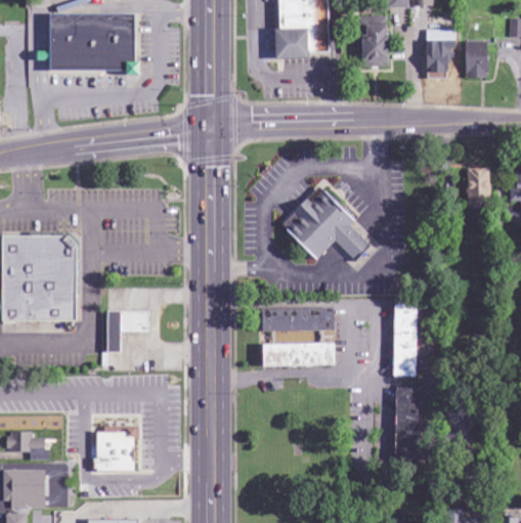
[(340,54),(338,0),(288,0),(289,59),(320,59),(320,54),(340,54)]
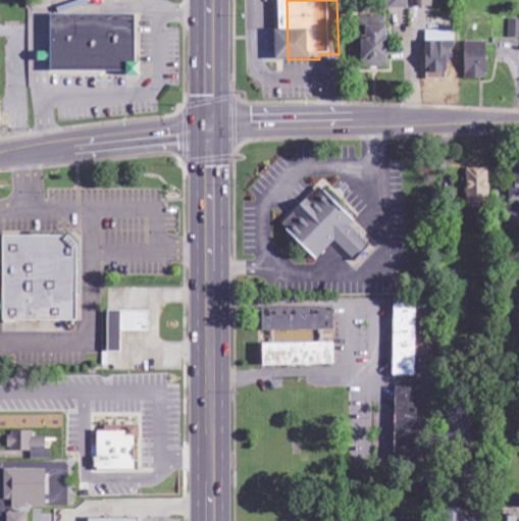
[(146,15),(59,16),(60,52),(46,52),(46,62),(58,61),(58,72),(153,71),(153,63),(146,63),(146,15)]
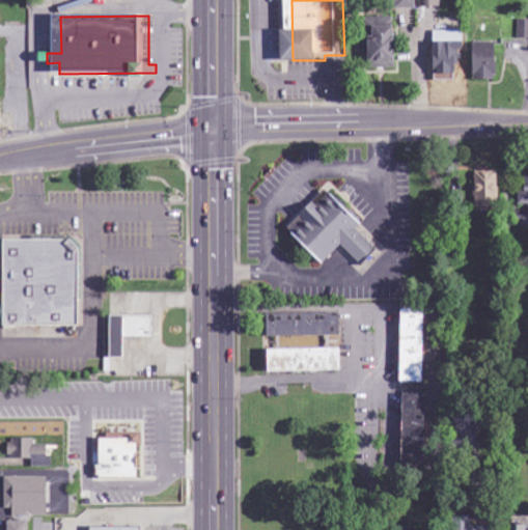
[(392,16),(364,16),(365,66),(392,66),(392,16)]
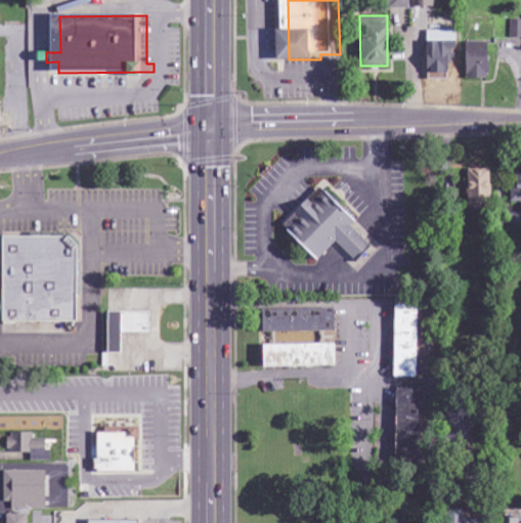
[(425,72),(451,72),(451,41),(457,41),(457,30),(426,29),(425,72)]
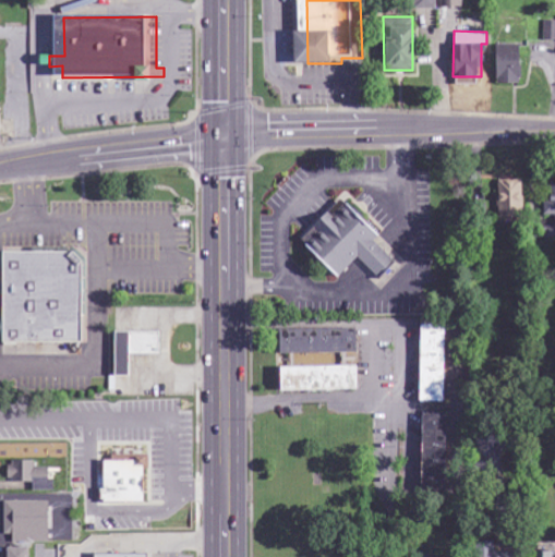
[(496,83),(520,82),(519,43),(496,44),(496,83)]
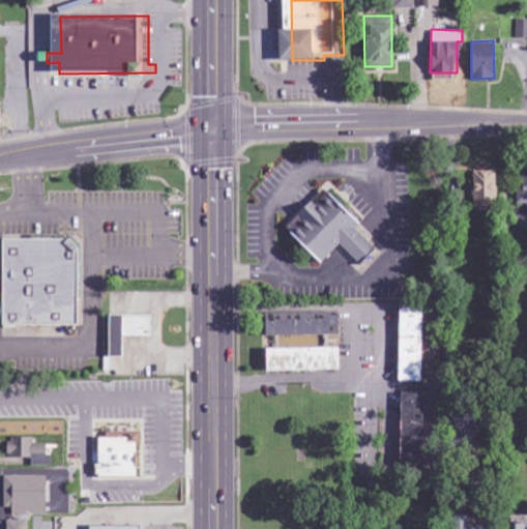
[(497,170),(474,170),(473,204),(497,205),(497,170)]
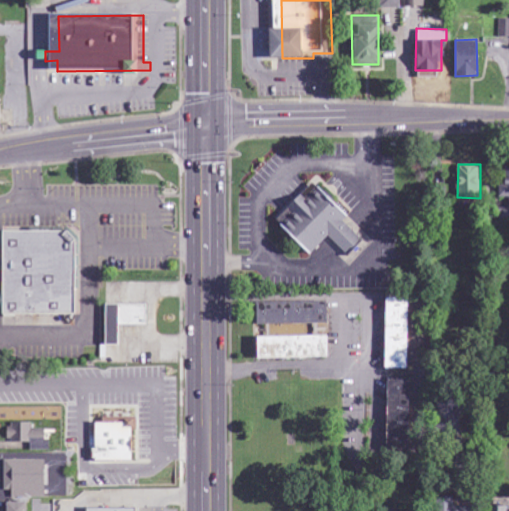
[(500,195),(508,195),(508,164),(502,164),(500,195)]
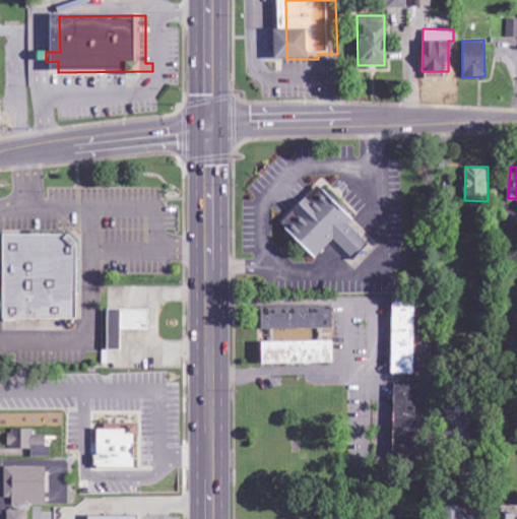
[(313,258),(332,239),(350,257),(365,242),(348,224),(351,221),(316,186),(306,197),(304,195),(277,222),(313,258)]
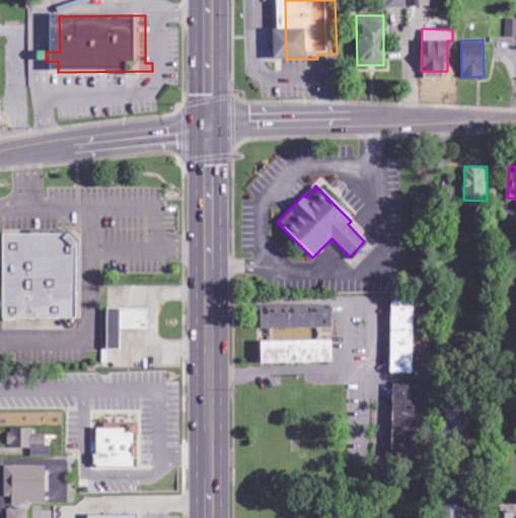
[(87,316),(88,233),(13,233),(13,248),(9,248),(9,244),(6,244),(6,275),(13,275),(13,293),(2,293),(2,316),(87,316)]
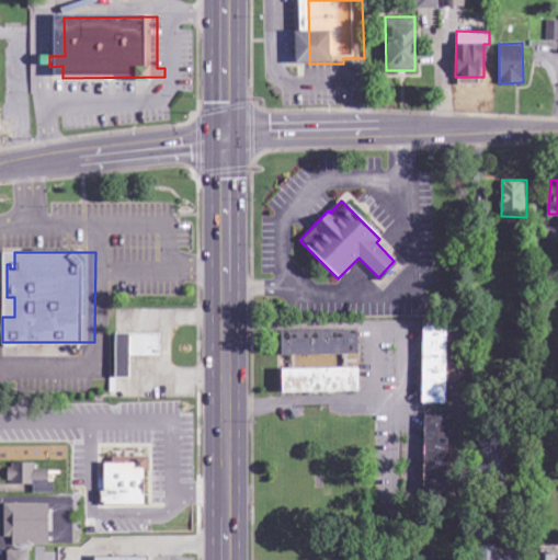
[(422,327),(420,401),(445,402),(447,328),(422,327)]
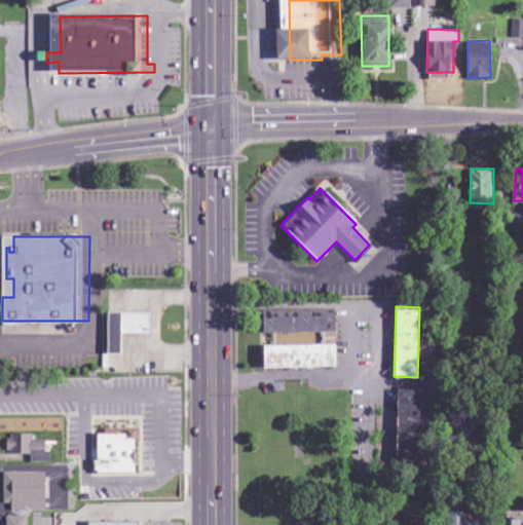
[(334,331),(334,308),(260,309),(260,332),(334,331)]
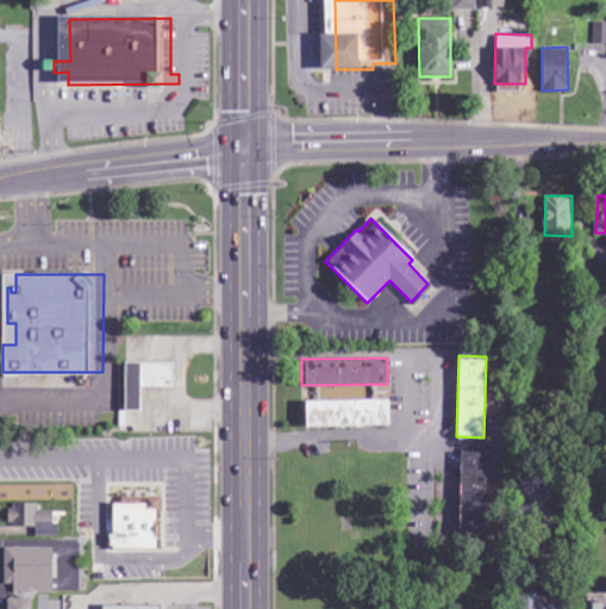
[(130,410),(152,410),(152,386),(183,387),(183,362),(130,362),(130,410)]
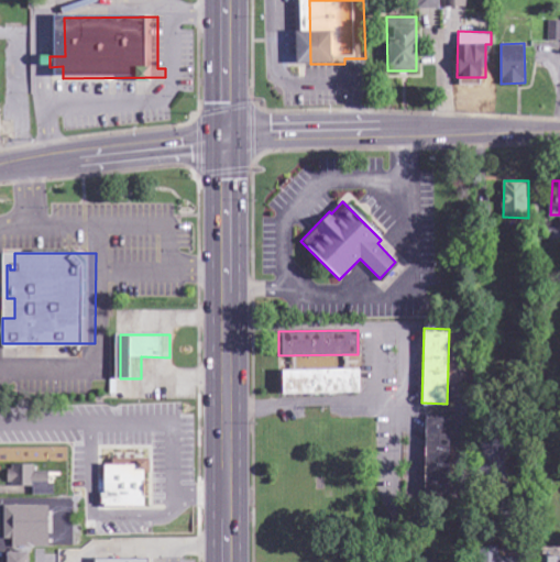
[(278,393),(359,393),(359,367),(278,368),(278,393)]
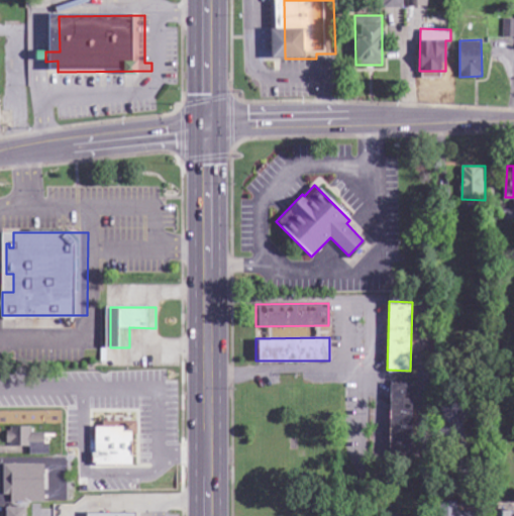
[(388,454),(410,455),(412,383),(390,383),(388,454)]
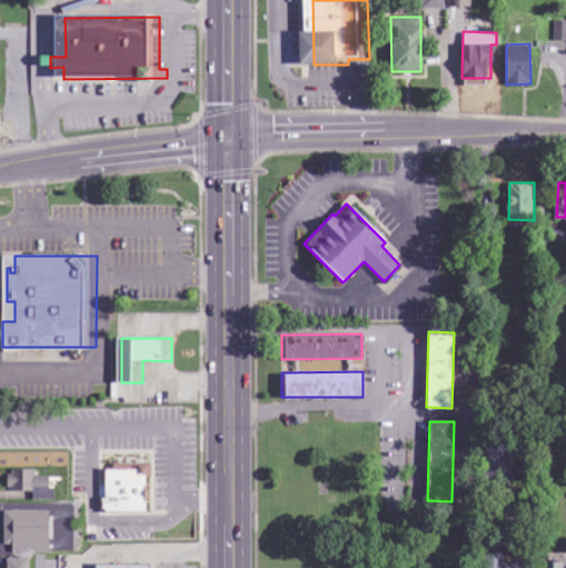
[(113,512),(157,511),(157,474),(149,474),(148,466),(112,467),(113,512)]
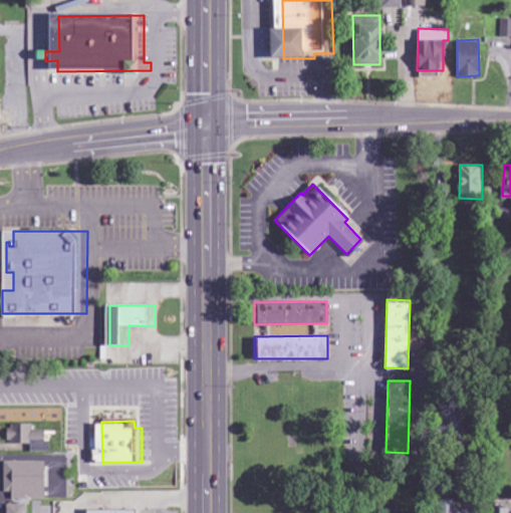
[(38,430),(38,425),(11,425),(11,443),(35,443),(35,452),(54,452),(54,430),(38,430)]
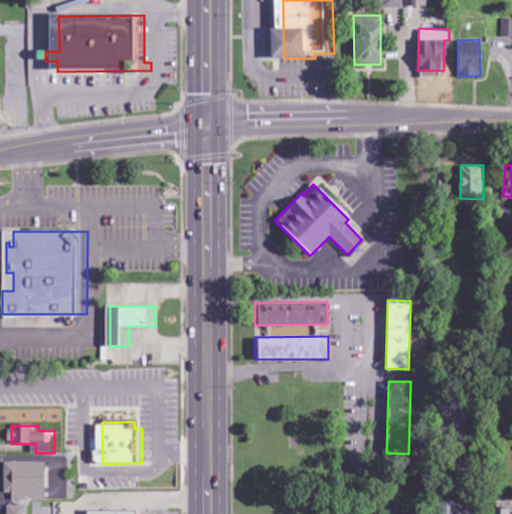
[(9,462),(9,493),(18,493),(18,500),(52,501),(53,463),(9,462)]
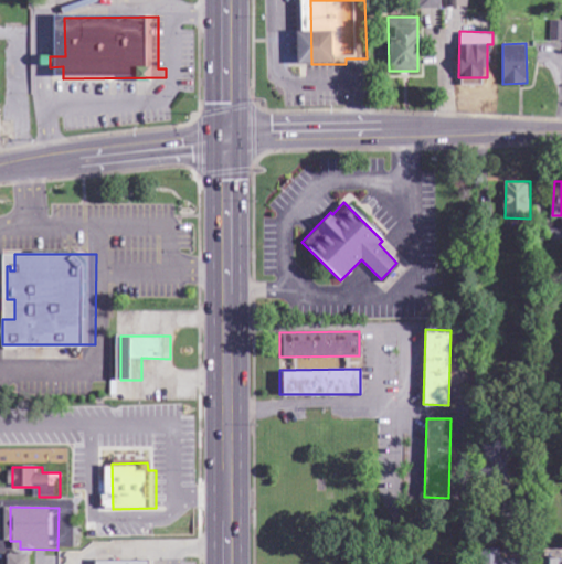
[(518,563),(519,560),(502,560),(502,549),(484,547),(483,563),(518,563)]
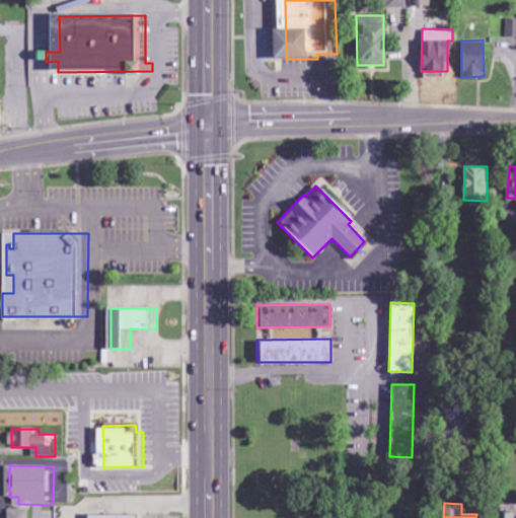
[(11,508),(11,517),(34,517),(34,509),(11,508)]
